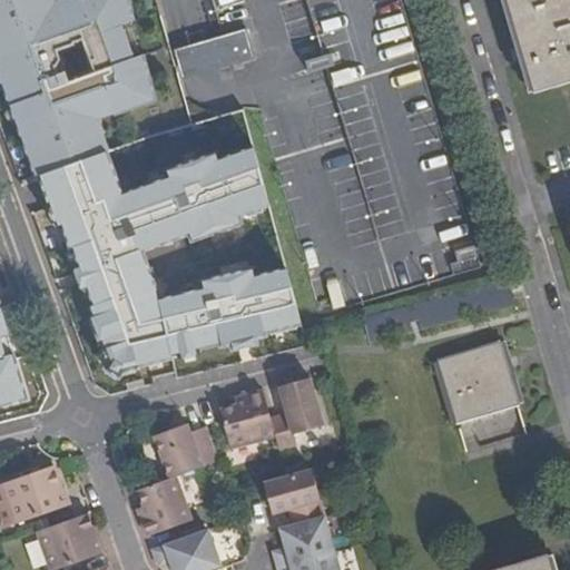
[(119,26),(135,20),(129,0),(0,0),(0,75),(12,105),(39,173),(110,151),(100,119),(158,100),(145,55),(131,59),(119,26)]
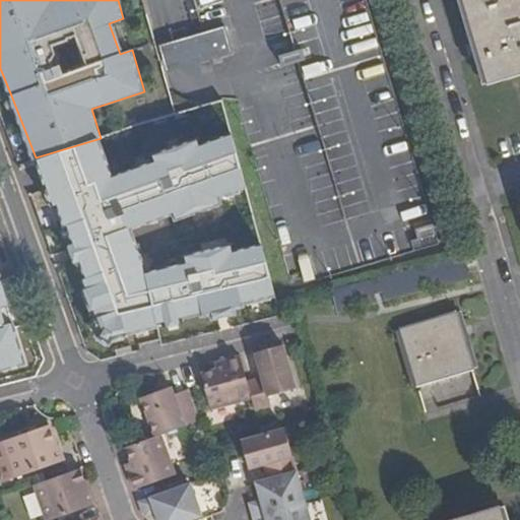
[(519,0),(461,0),(488,84),(510,78),(510,76),(519,73),(519,0)]
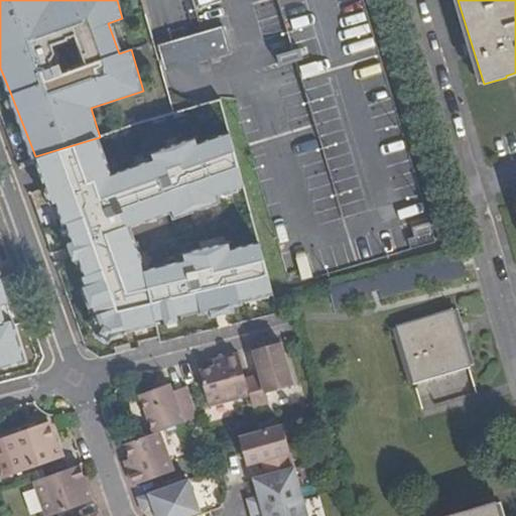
[(175,70),(233,52),(225,25),(168,42),(158,44),(166,72),(175,70)]
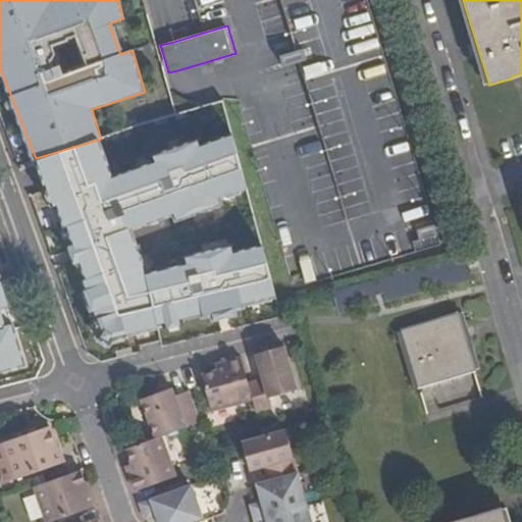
[(164,117),(151,120),(153,126),(165,122),(164,117)]
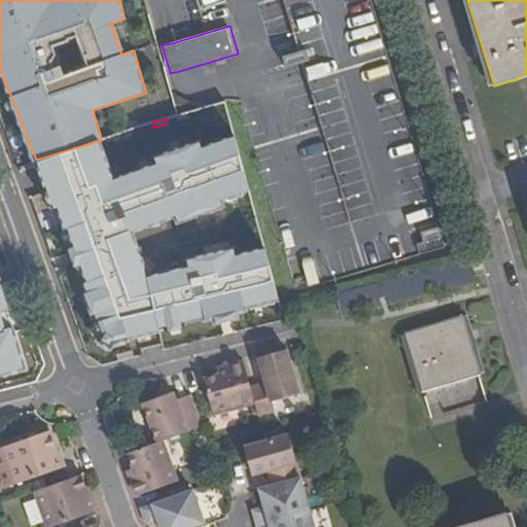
[(102,140),(36,160),(47,190),(54,210),(58,207),(71,246),(66,248),(68,253),(71,262),(101,342),(110,346),(160,332),(219,317),(234,313),(280,301),(264,247),(146,278),(140,256),(133,234),(174,219),(249,192),(235,138),(114,178),(102,140)]
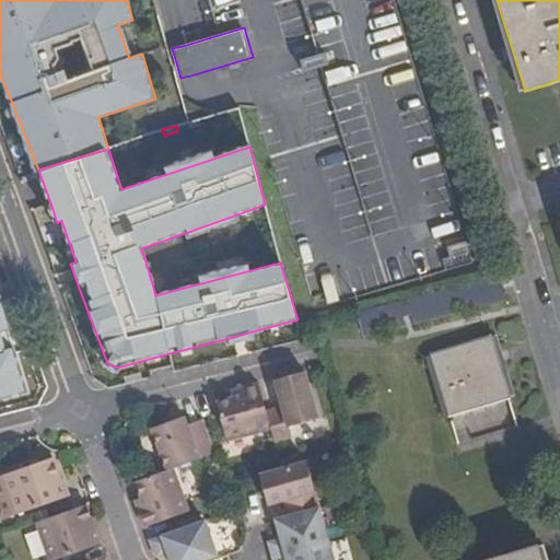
[(0,397),(27,391),(1,302),(0,302),(0,397)]
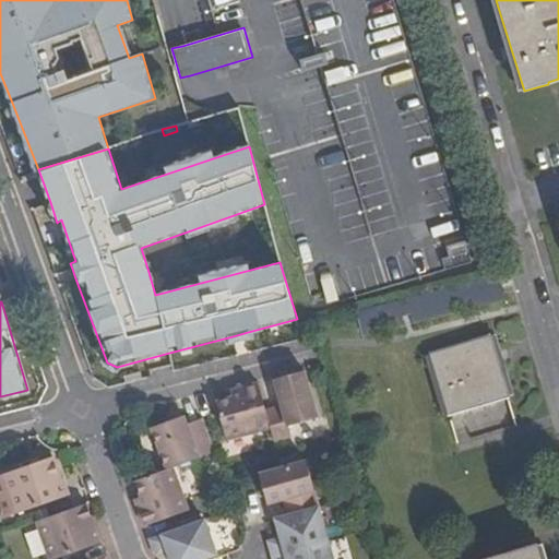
[(452,346),(428,354),(448,416),(472,408),(471,407),(485,404),(485,405),(509,397),(490,335),(466,342),(466,343),(453,347),(452,346)]
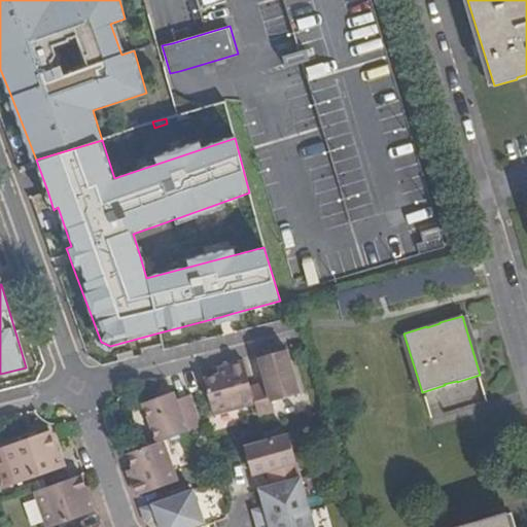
[(286,350),(258,357),(266,383),(250,387),(255,403),(258,416),(274,412),(272,401),(299,393),(286,350)]
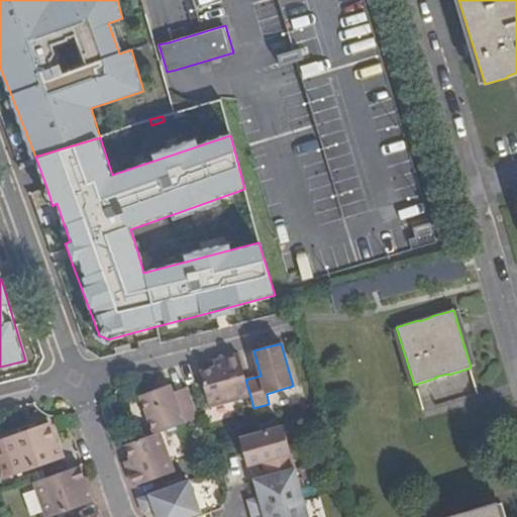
[(214,368),(199,372),(209,407),(250,396),(245,380),(238,354),(213,362),(214,368)]
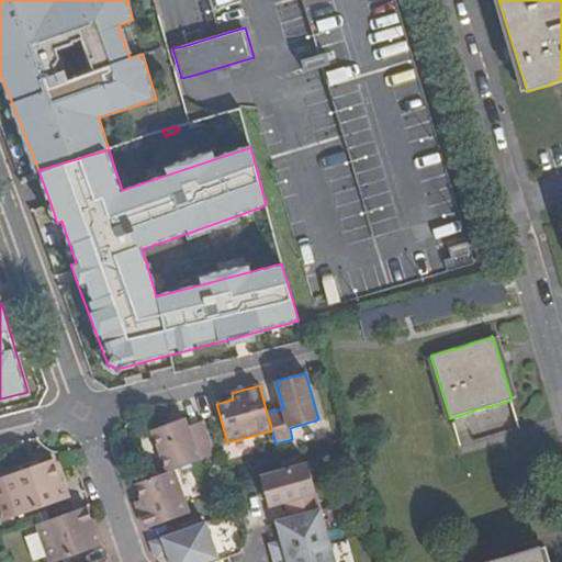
[(170,424),(181,419),(179,413),(168,416),(170,424)]
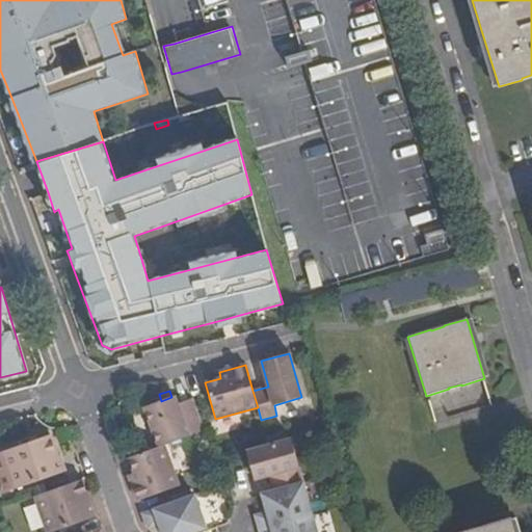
[(161,401),(143,407),(158,447),(164,445),(203,430),(191,399),(178,404),(175,396),(171,397),(161,401)]
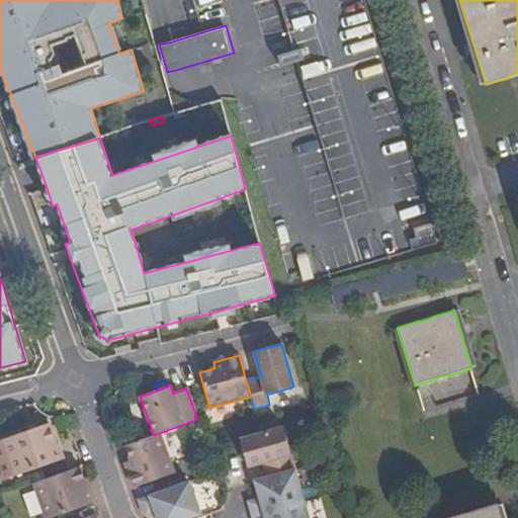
[(49,424),(3,440),(15,476),(64,458),(59,443),(56,444),(49,424)]
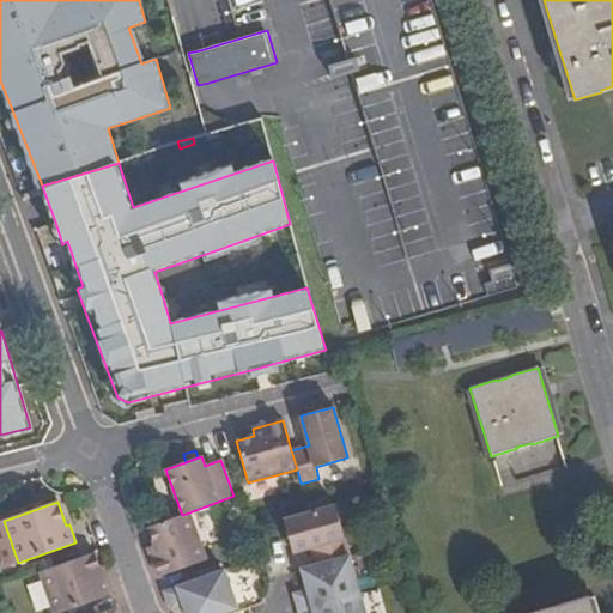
[(335,505),(284,520),(293,552),(311,547),(316,565),(350,556),(335,505)]
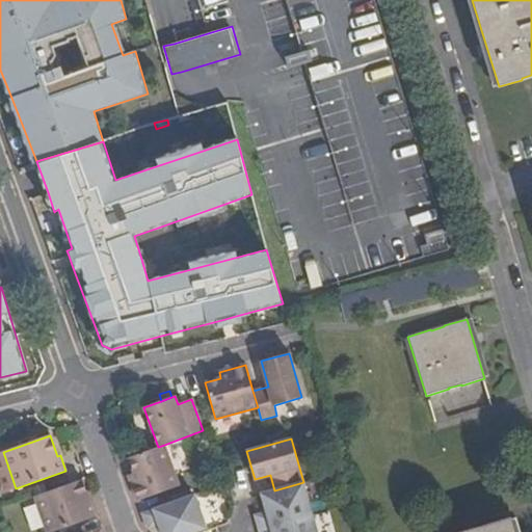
[(158,447),(129,457),(134,473),(128,475),(137,501),(179,485),(164,445),(158,447)]
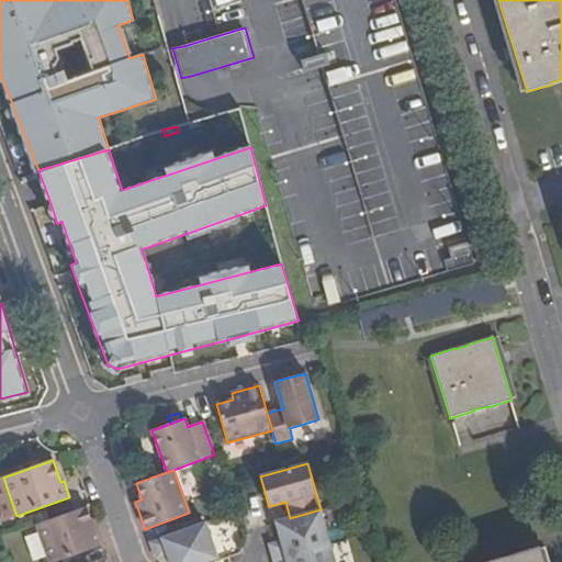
[(0,478),(0,517),(1,521),(17,516),(3,478),(0,478)]
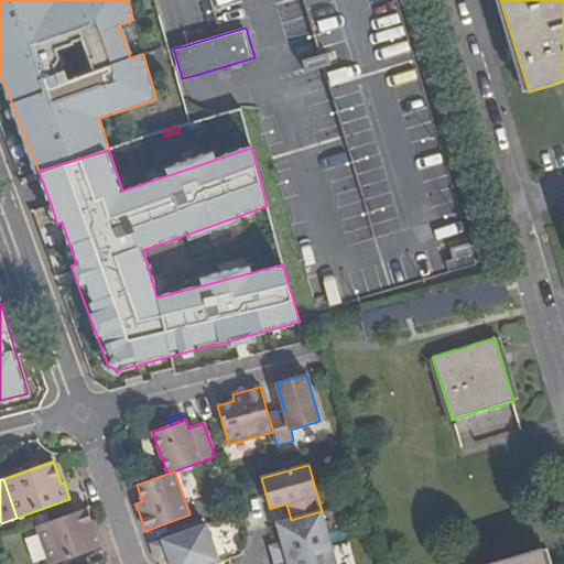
[(87,508),(36,527),(50,563),(53,563),(104,546),(98,530),(95,531),(87,508)]
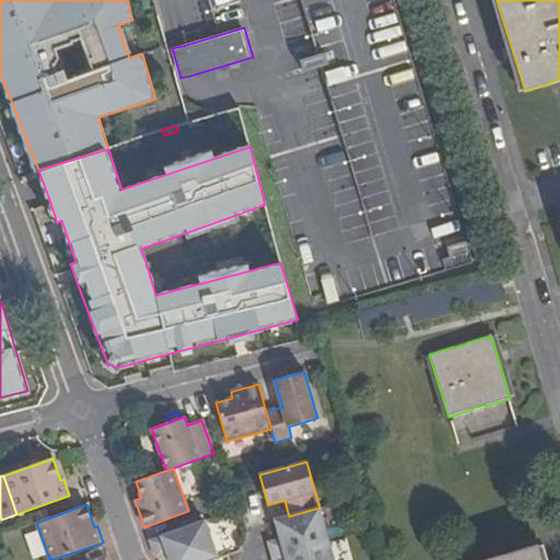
[(289,516),(276,520),(281,539),(269,543),(272,558),(329,543),(319,508),(289,516)]
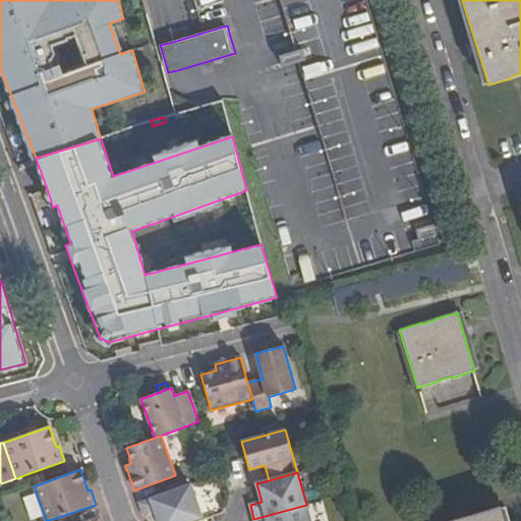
[(190,484),(139,503),(145,518),(156,514),(158,520),(190,520),(201,517),(190,484)]
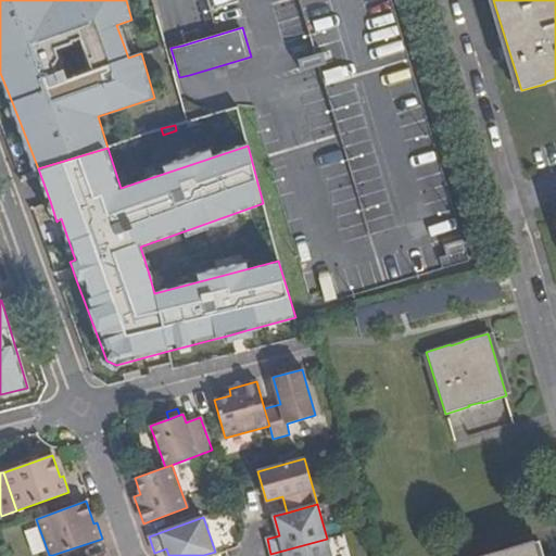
[(330,555),(327,539),(270,554),(270,555),(330,555)]
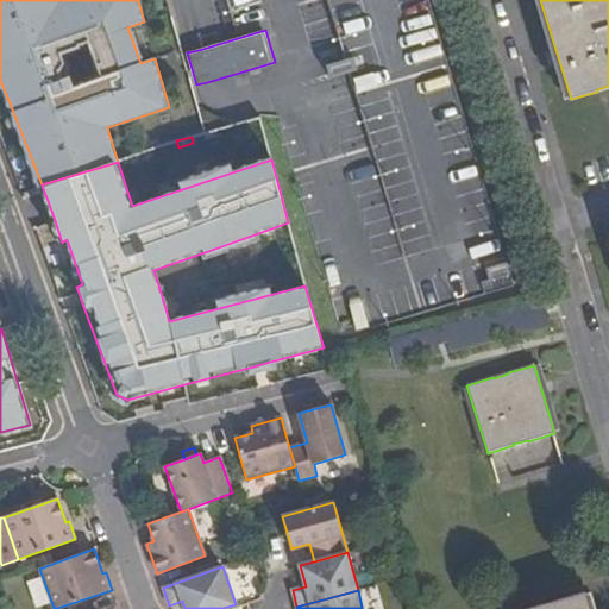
[(544,604),(528,608),(589,608),(585,592),(559,600),(559,602),(545,606),(544,604)]
